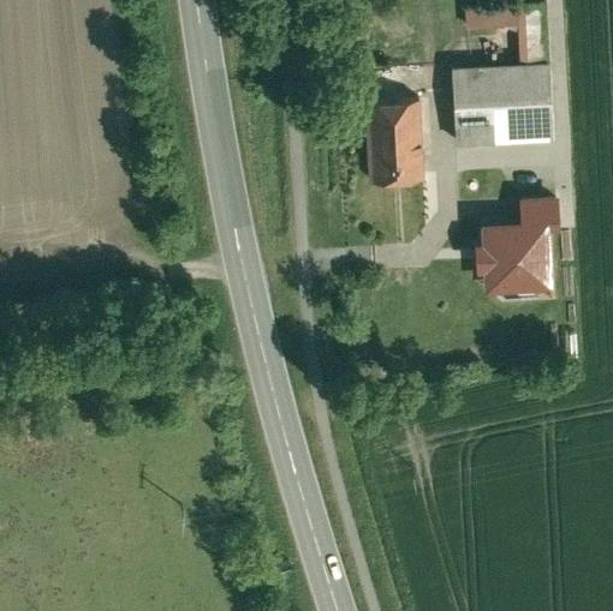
[(516,5),(519,66),(546,65),(543,4),(516,5)]
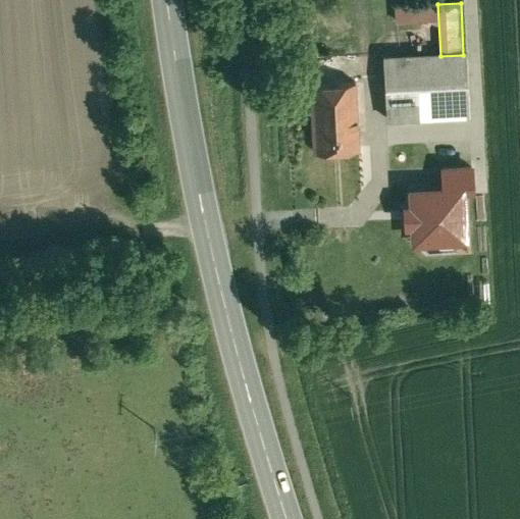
[(440,56),(382,59),(386,125),(469,120),(465,55),(463,55),(440,56)]
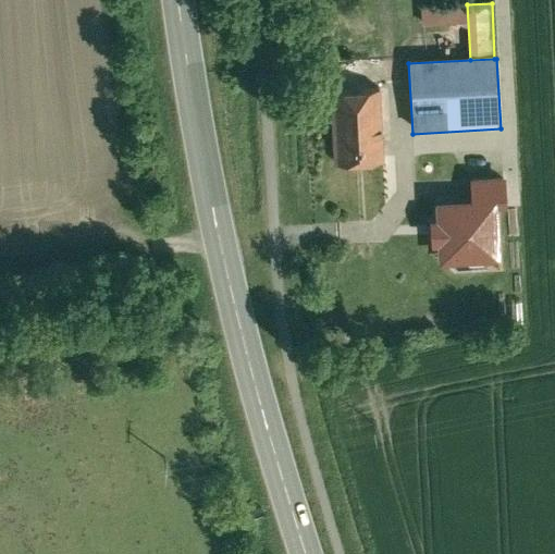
[(377,83),(329,85),(333,155),(381,152),(377,83)]
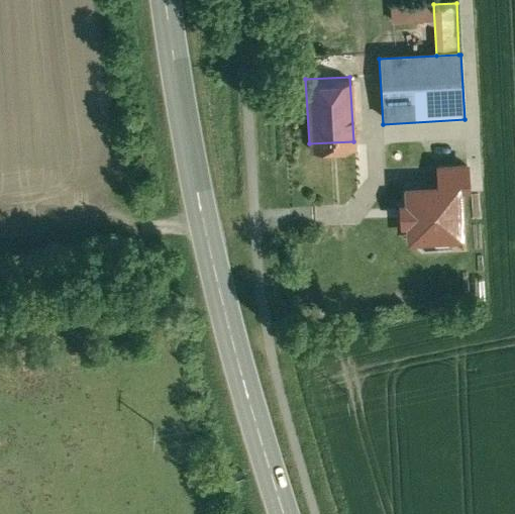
[(353,141),(309,143),(311,189),(355,186),(353,141)]
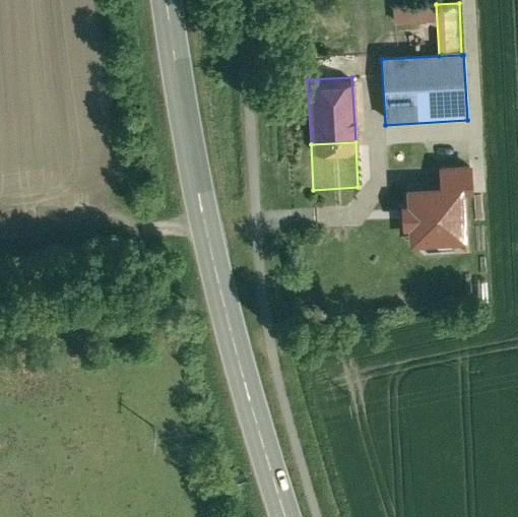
[(405,199),(401,199),(402,221),(408,221),(409,237),(464,235),(462,186),(470,186),(469,163),(439,164),(439,181),(404,182),(405,199)]
